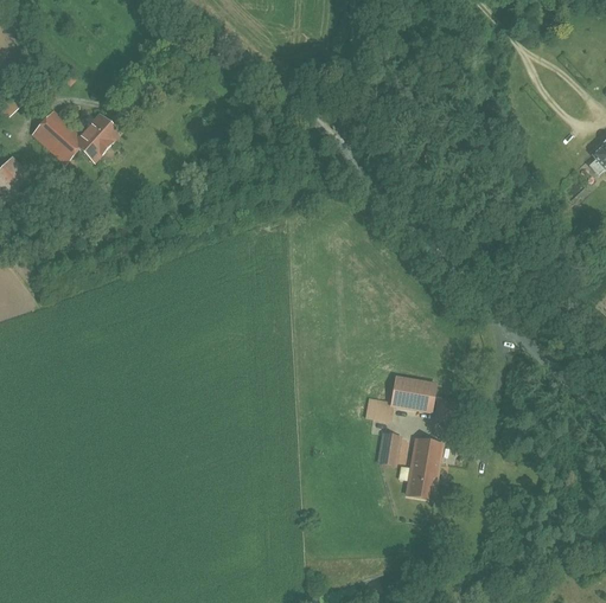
[(51,111),(30,135),(65,166),(78,152),(94,165),(120,135),(97,114),(78,136),(51,111)]
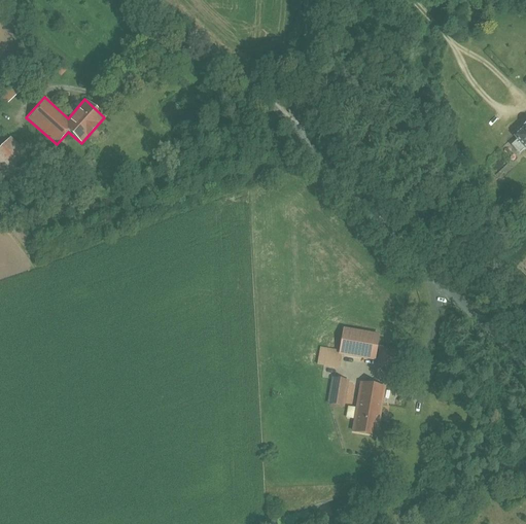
[(524,125),(513,135),(516,138),(513,141),(521,149),(524,146),(525,148),(525,120),(523,124),(524,125)]
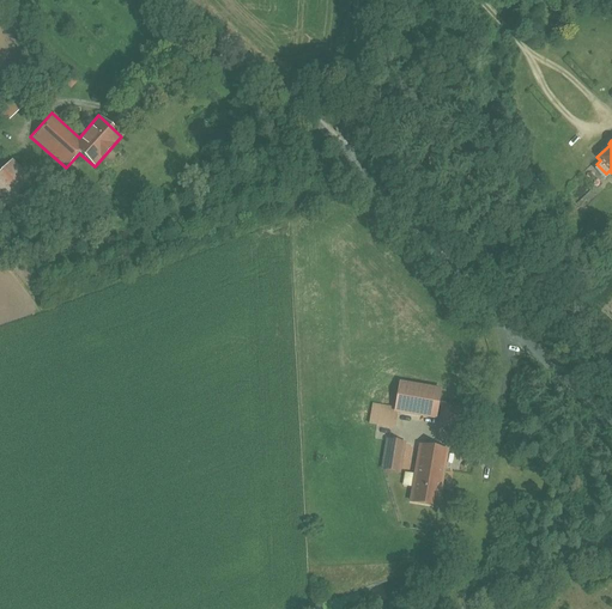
[(218,162),(207,156),(201,168),(213,172),(218,162)]
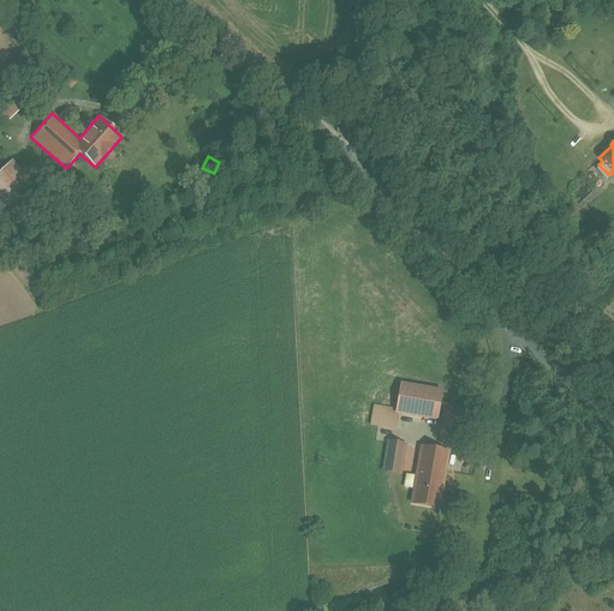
[(13,159),(0,172),(0,199),(23,222),(51,195),(13,159)]
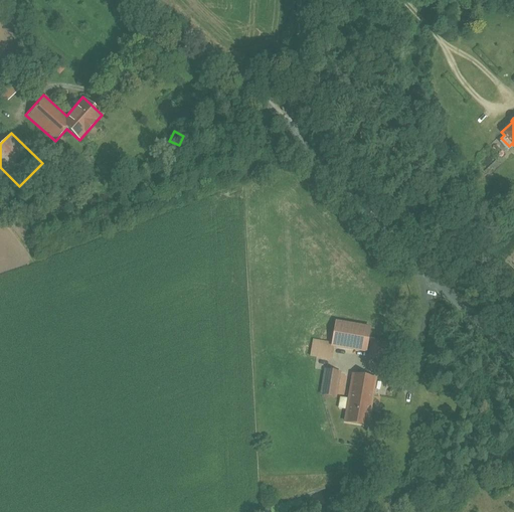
[(371,325),(336,320),(332,341),(332,346),(334,347),(367,352),(371,325)]
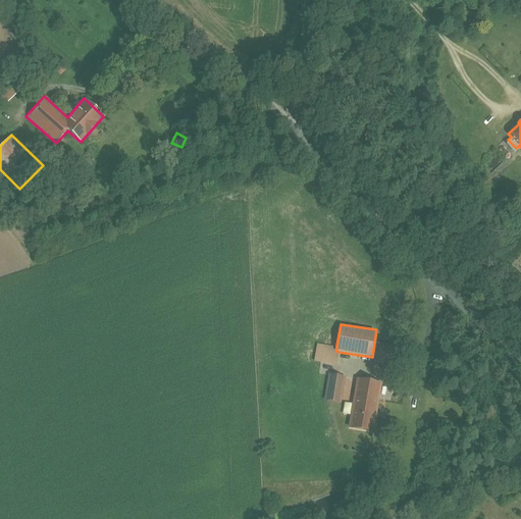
[(336,351),(336,346),(316,342),(313,359),(336,363),(339,352),(336,351)]
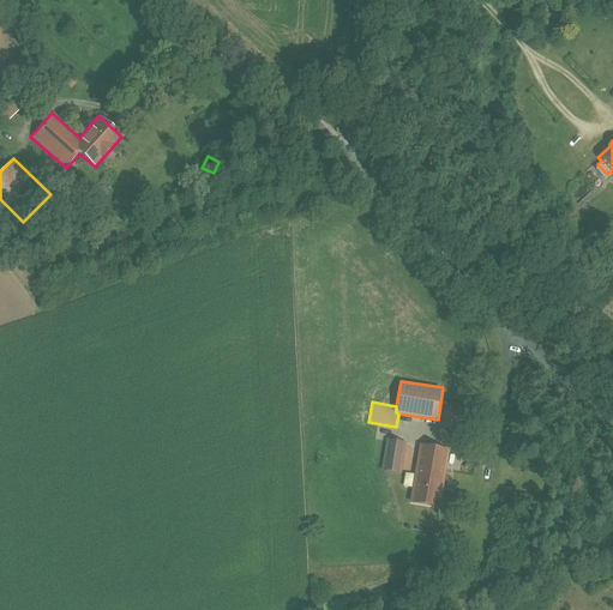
[(466,406),(443,402),(438,426),(462,429),(466,406)]
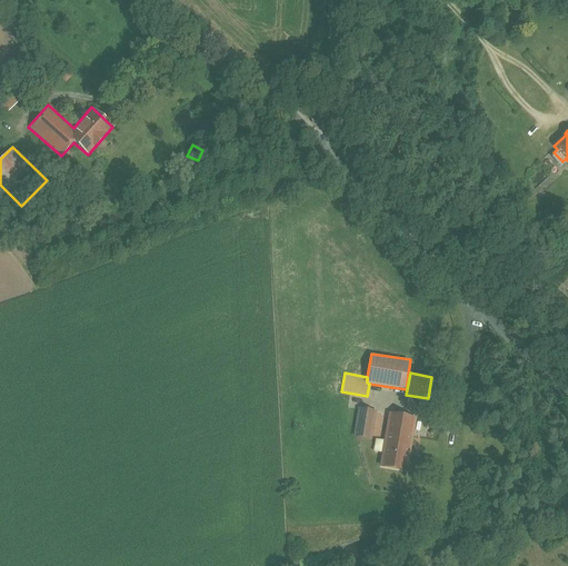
[(369,408),(358,406),(352,435),(364,437),(369,408)]
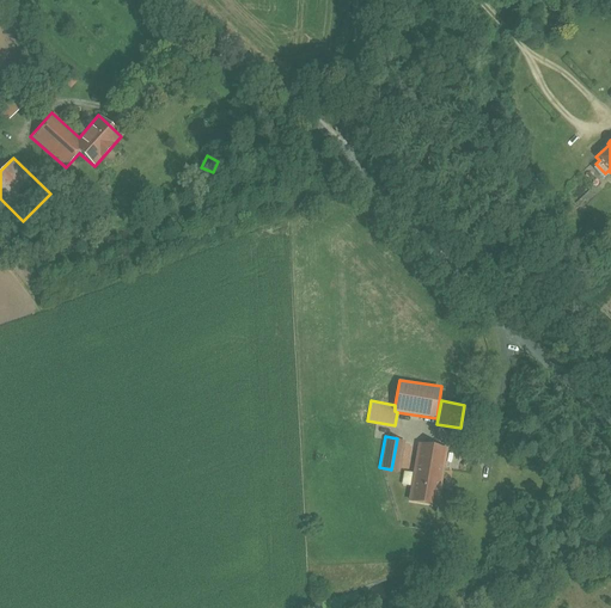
[(448,447),(419,441),(408,498),(438,504),(448,447)]
